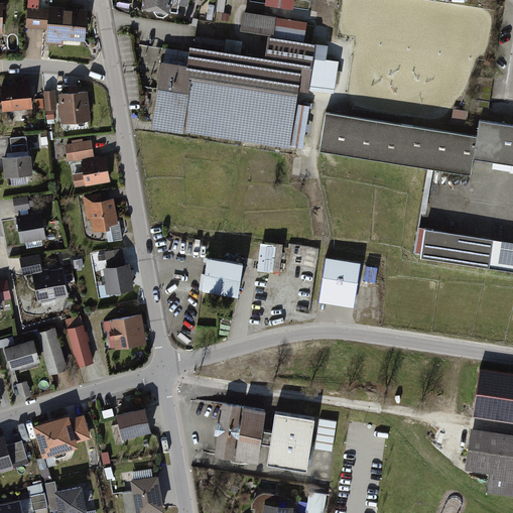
[(141,0),(147,1),(146,12),(175,16),(177,0),(141,0)]
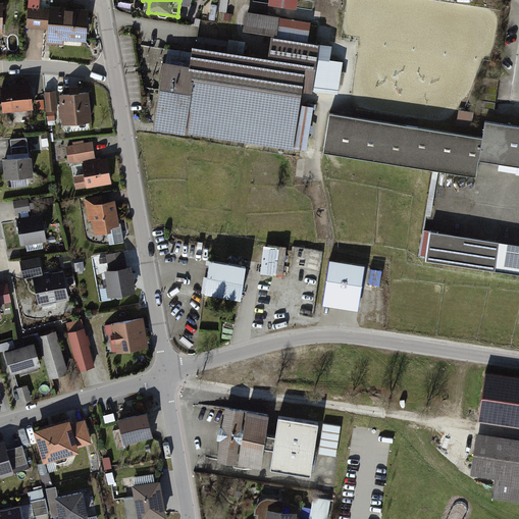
[(267,0),(266,9),(295,12),(296,0),(267,0)]
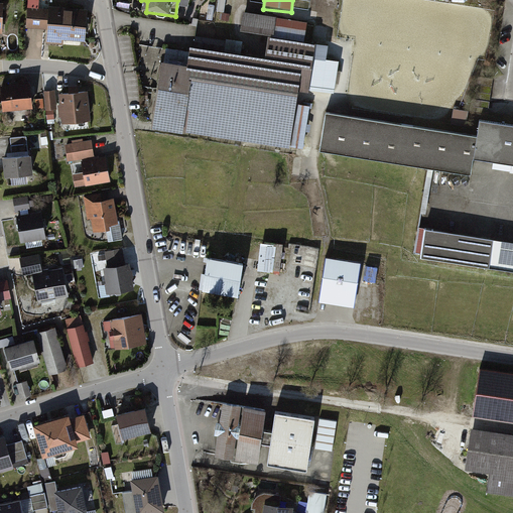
[(47,12),(45,31),(44,45),(60,46),(61,41),(83,43),(85,12),(47,9),(47,12)]
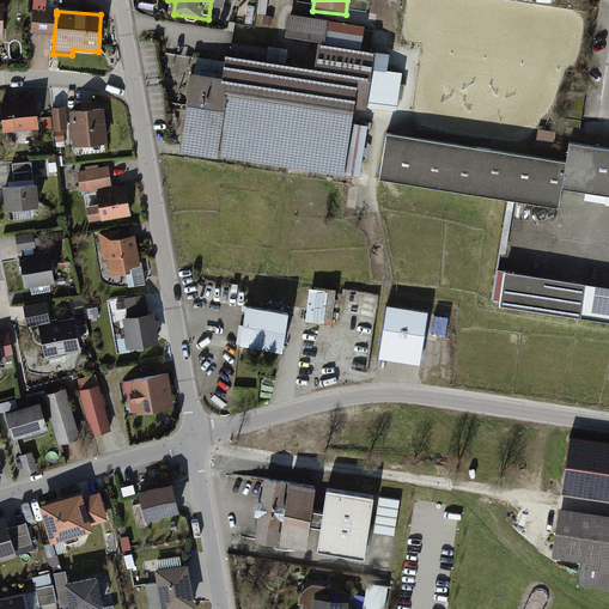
[(54,37),(56,14),(31,13),(30,35),(54,37)]
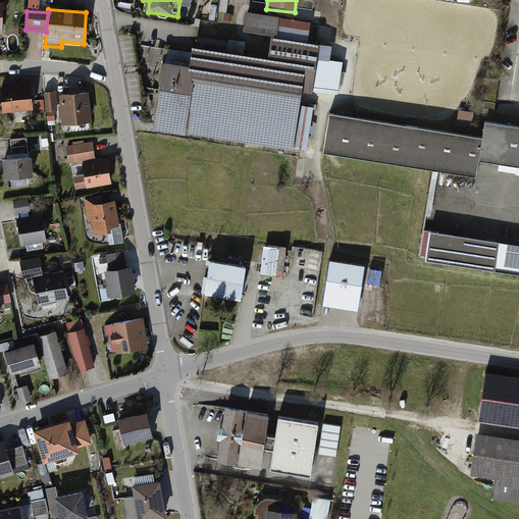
[(313,22),(247,12),(244,34),(310,43),(313,22)]
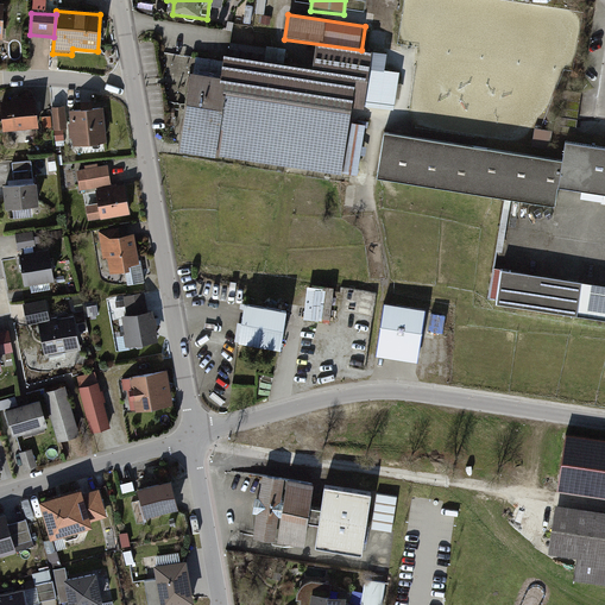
[(226,65),(194,61),(181,152),(361,177),(369,125),(358,124),(360,109),(397,114),(403,73),(391,71),(394,55),(361,50),(321,44),(317,69),(227,56),(226,65)]
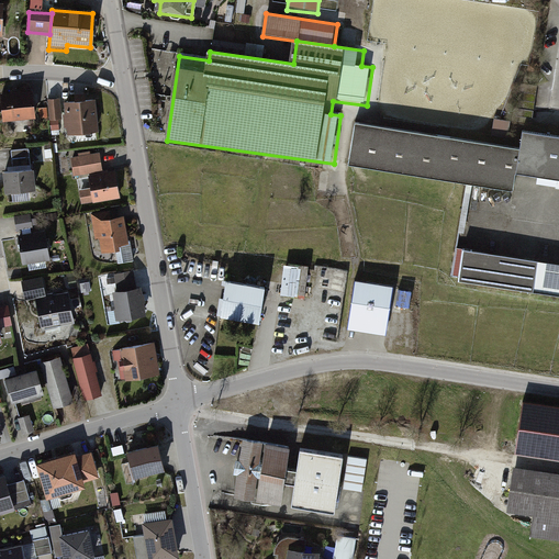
[(521,85),(520,120),(534,120),(534,85),(521,85)]
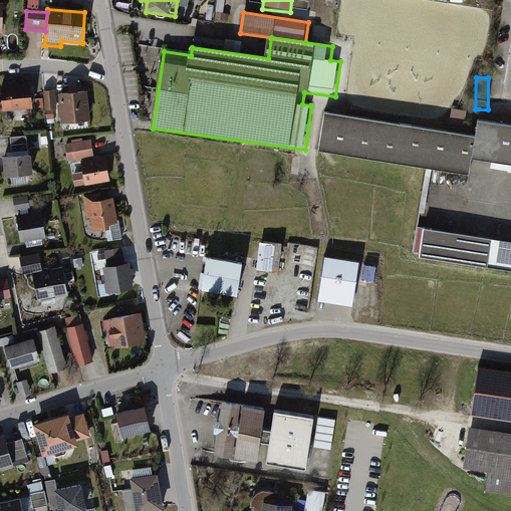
[(30,87),(1,88),(2,111),(32,109),(30,87)]
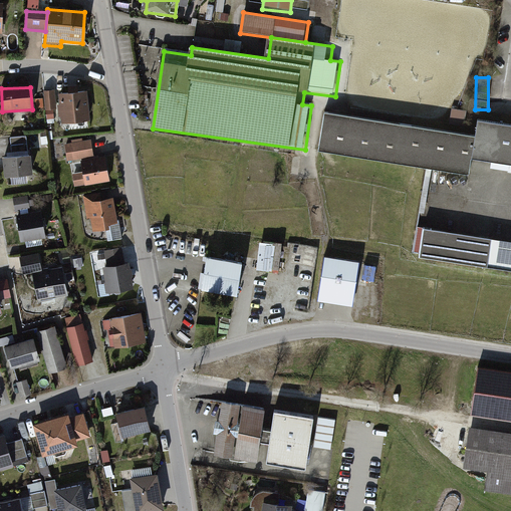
[(55,92),(42,93),(44,112),(57,111),(55,92)]
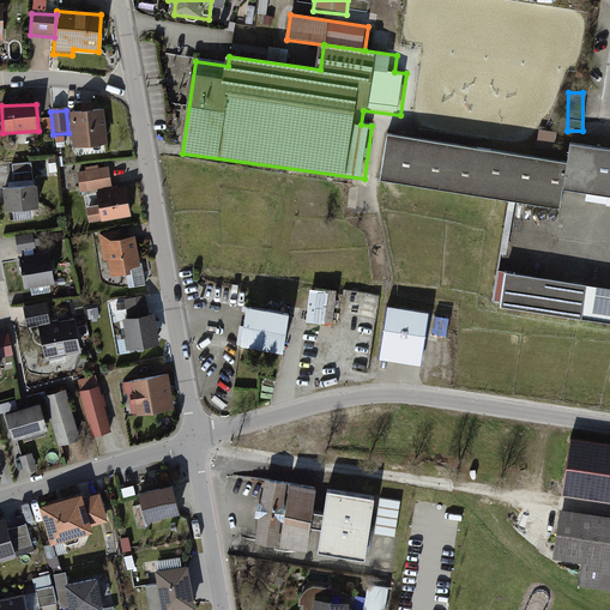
[(104,112),(72,115),(74,148),(108,145),(104,112)]
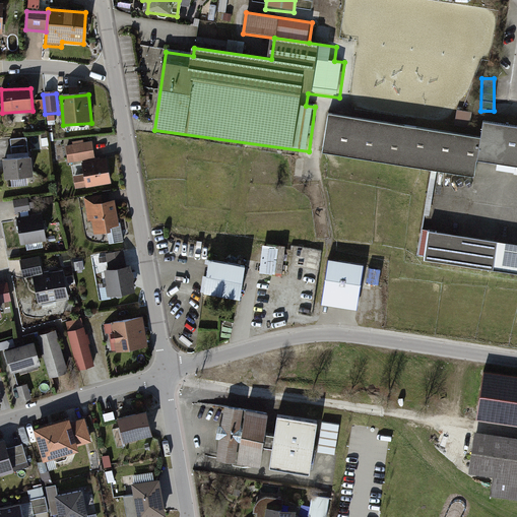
[(468,128),(470,113),(456,111),(453,126),(468,128)]
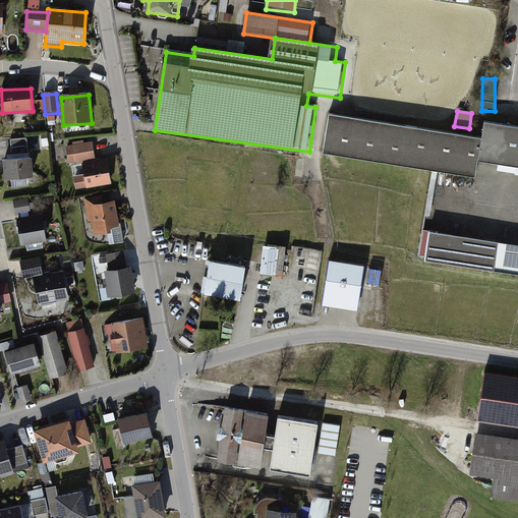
[(479,139),(325,116),(320,154),(473,177),(476,161),(479,139)]
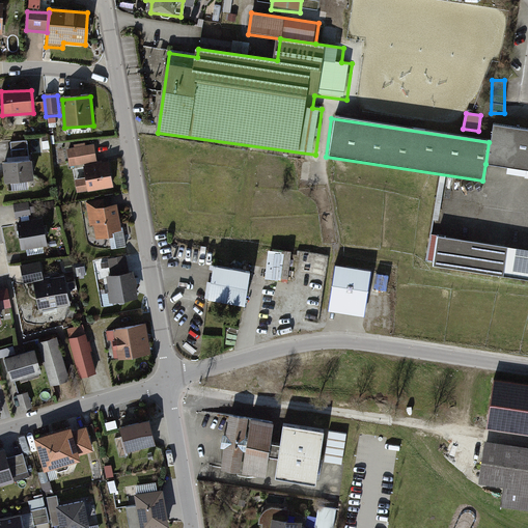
[(527,133),(491,128),(489,142),(485,164),(527,170),(527,248),(437,234),(432,267),(527,280),(527,133)]
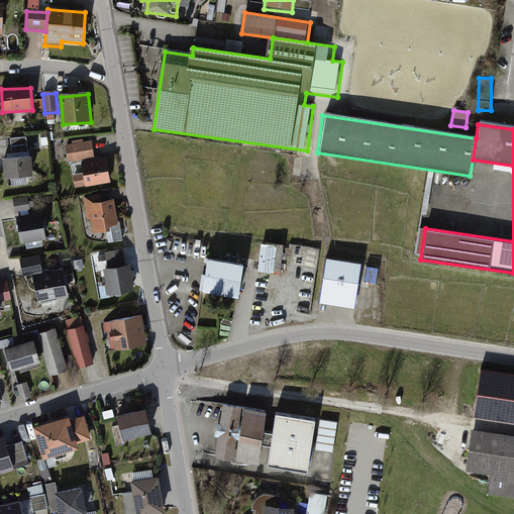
[(27,139),(10,140),(11,157),(28,155),(27,139)]
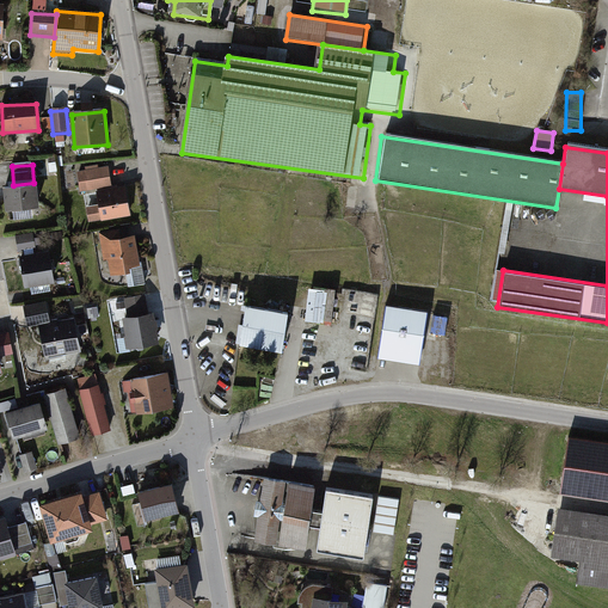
[(108,167),(74,173),(78,194),(111,188),(108,167)]
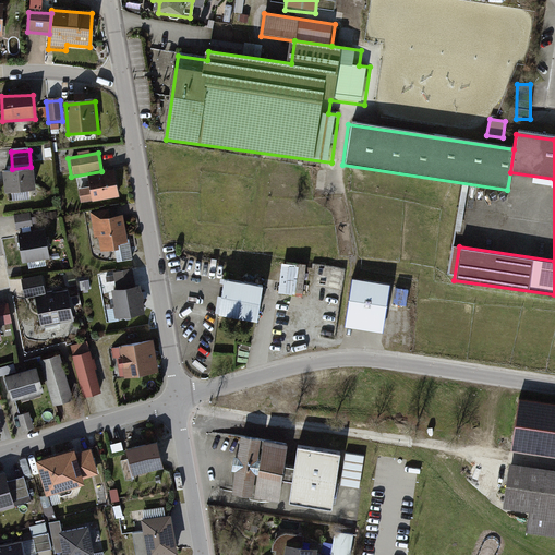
[(36,169),(4,173),(7,193),(38,189),(36,169)]
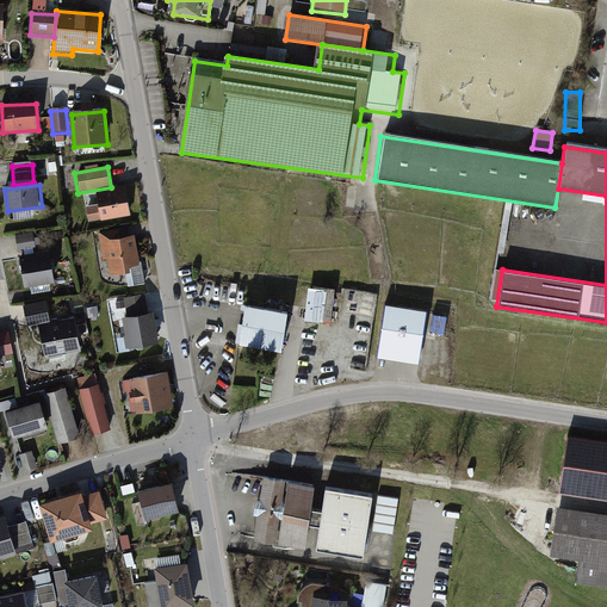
[(125,187),(95,191),(97,206),(85,208),(87,220),(129,214),(125,187)]
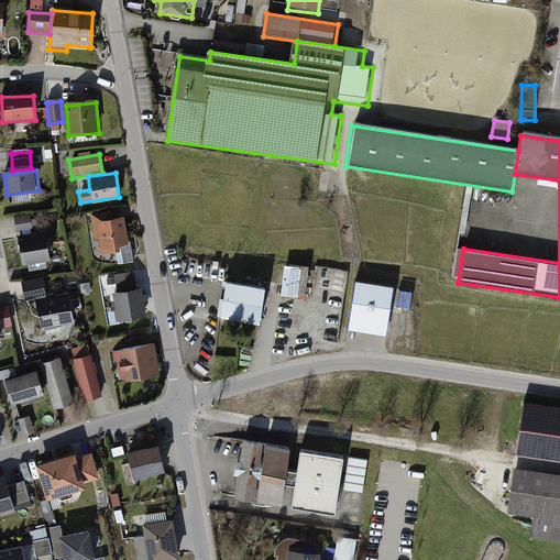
[(111,212),(91,217),(95,238),(100,237),(103,252),(117,250),(116,245),(130,243),(125,218),(112,221),(111,212)]
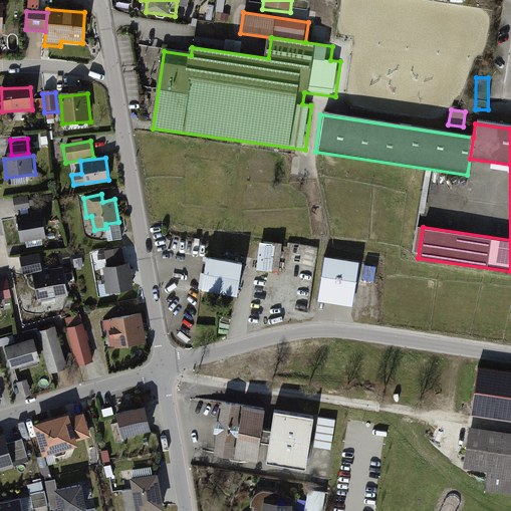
[(29,195),(12,198),(16,214),(33,210),(29,195)]
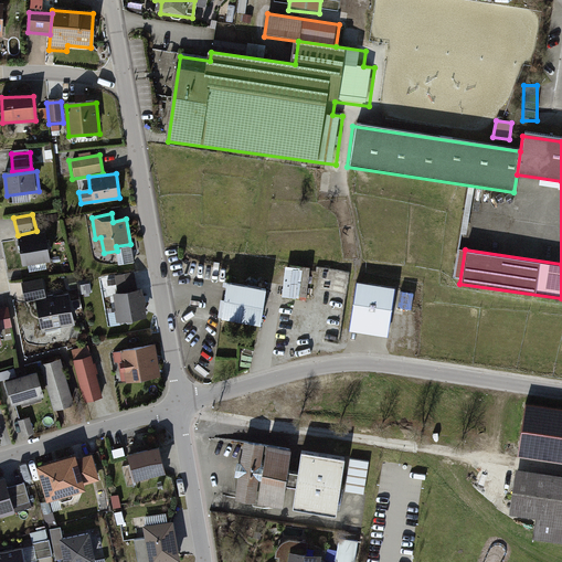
[(45,233),(19,237),(23,265),(50,261),(45,233)]
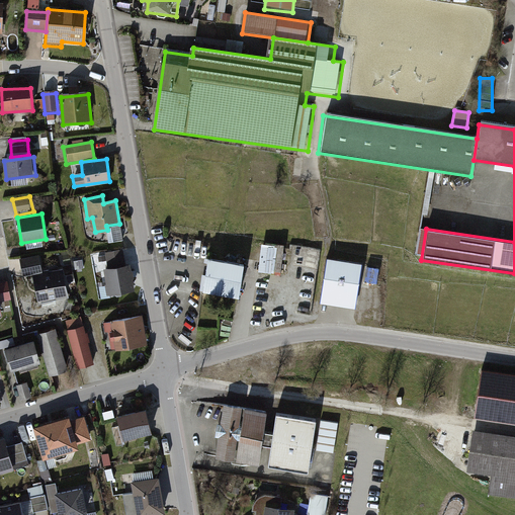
[(106,226),(107,230),(109,242),(122,240),(119,224),(106,226)]
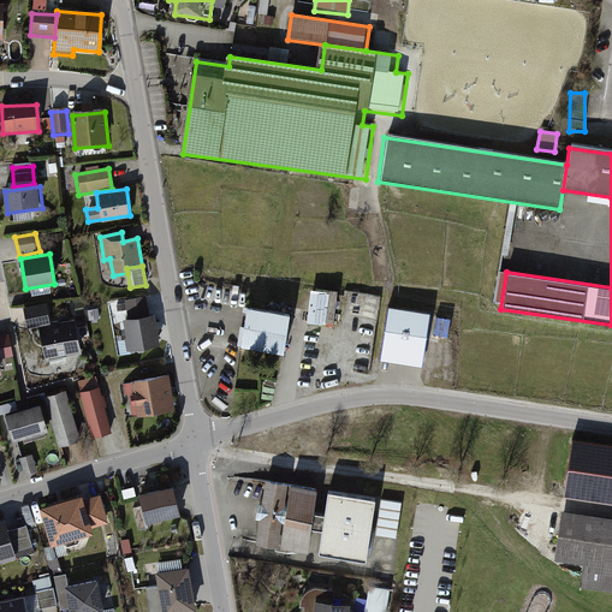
[(308,326),(334,326),(334,291),(308,290),(308,326)]
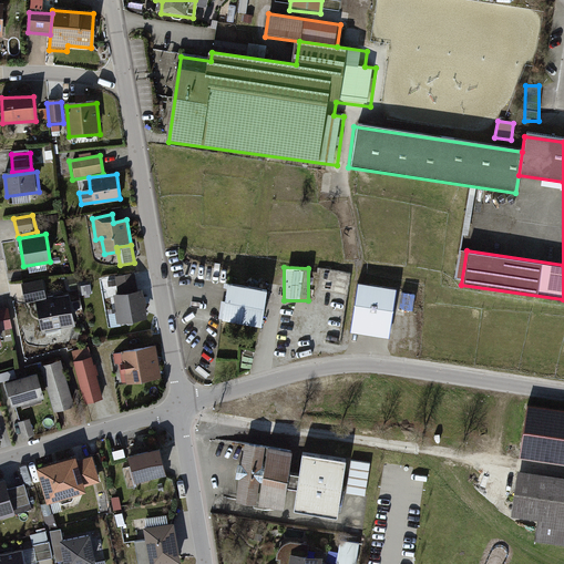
[(118,295),(136,291),(133,274),(115,276),(118,295)]
